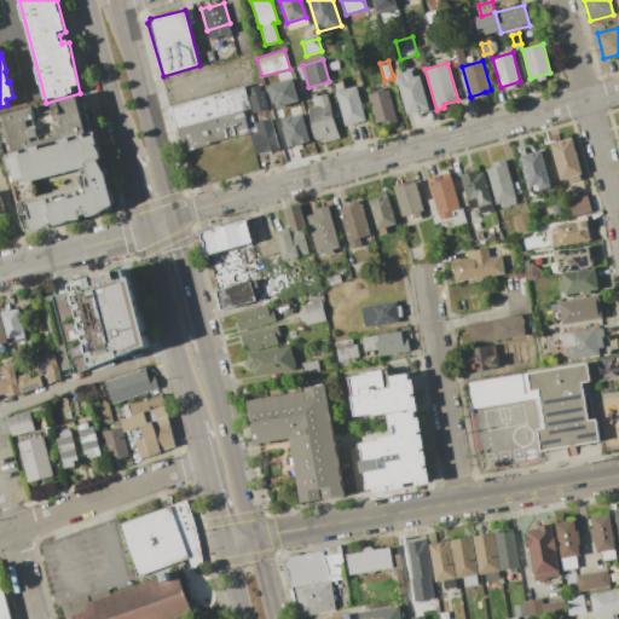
[(429,108),(406,114),(398,85),(395,85),(393,79),(393,75),(411,69),(414,76),(420,75),(429,108)]
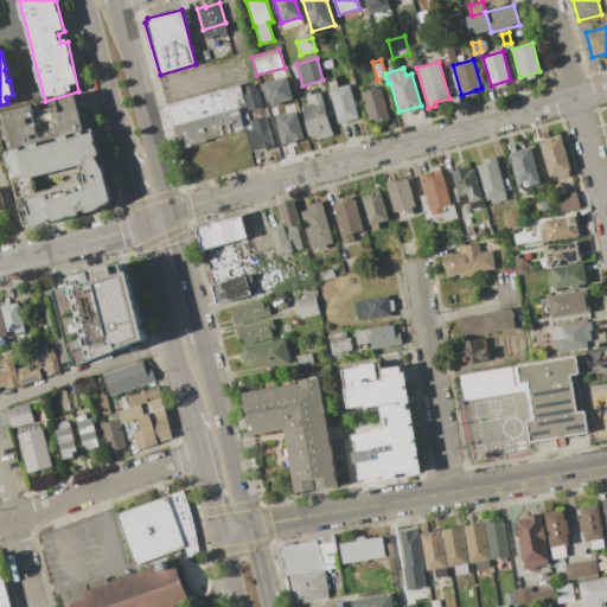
[(349,83),(359,119),(339,125),(328,89),(349,83)]
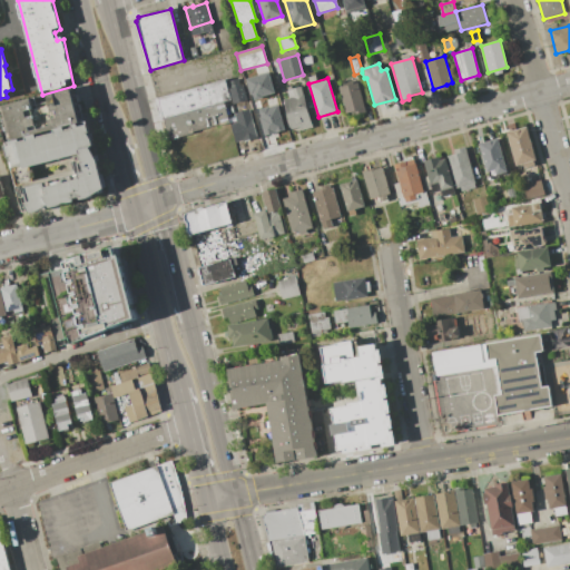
[(156,100),(226,81),(231,101),(225,102),(161,120),(156,100)]
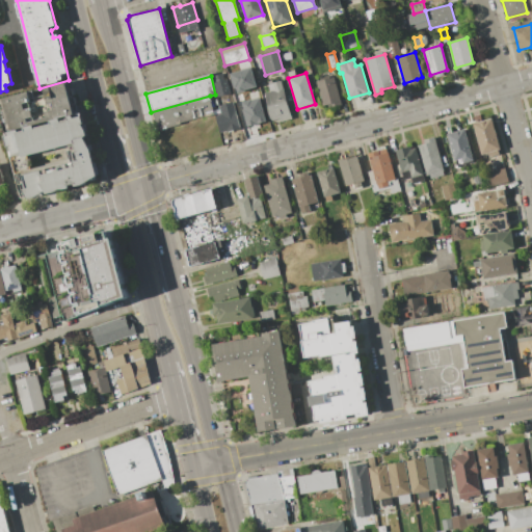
[(333,76),(341,105),(328,109),(327,105),(323,106),(316,81),(333,76)]
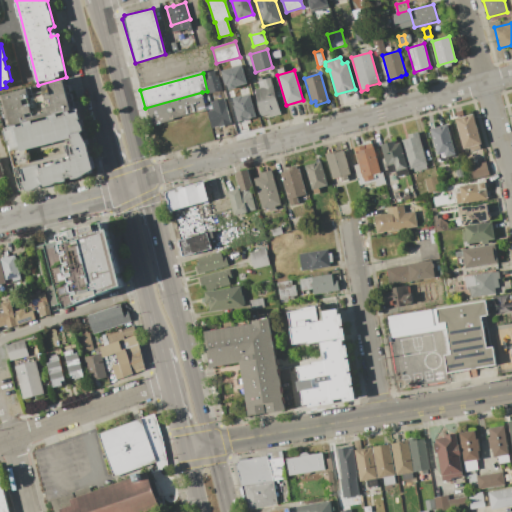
[(269,77),(280,115),(269,118),(269,115),(260,117),(257,107),(258,106),(253,89),(259,88),(257,80),(269,77)]
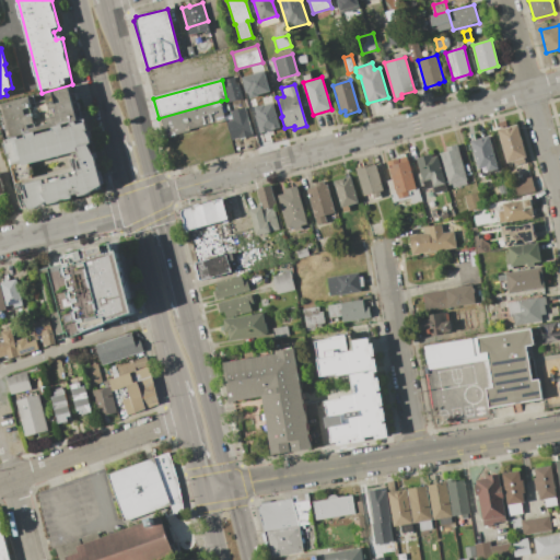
[(4,104),(70,88),(79,120),(13,138),(4,104)]
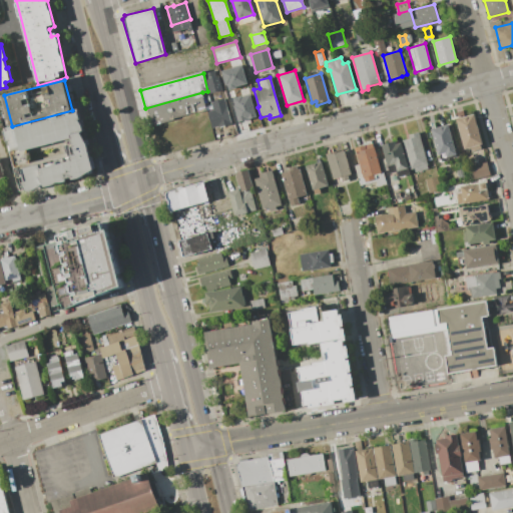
[(145,108),(202,92),(207,111),(150,127),(145,108)]
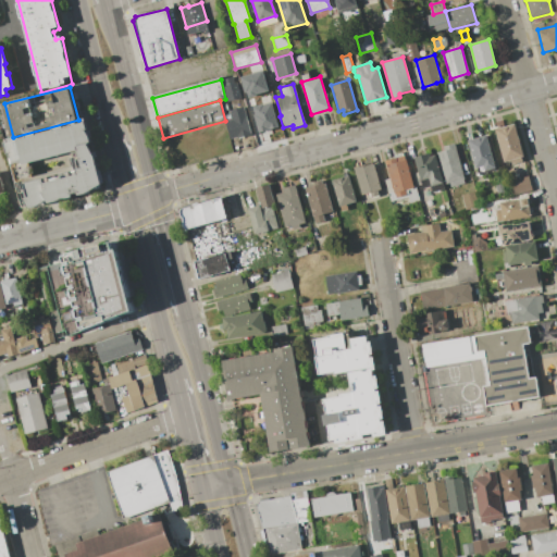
[(90,145),(97,155),(102,183),(87,193),(49,202),(48,200),(31,209),(27,205),(21,208),(3,143),(7,141),(5,138),(17,136),(19,138),(26,136),(26,134),(36,131),(36,134),(53,130),(53,126),(63,124),(63,127),(72,125),(71,122),(76,121),(77,123),(87,121),(91,139),(90,145)]
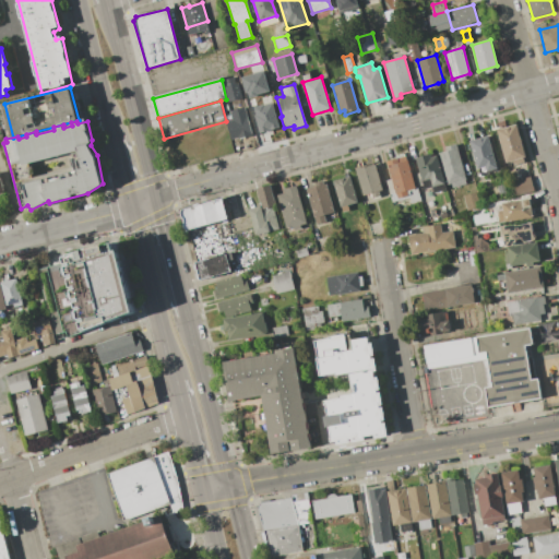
[(516,125),(525,157),(507,162),(497,129),(516,125)]
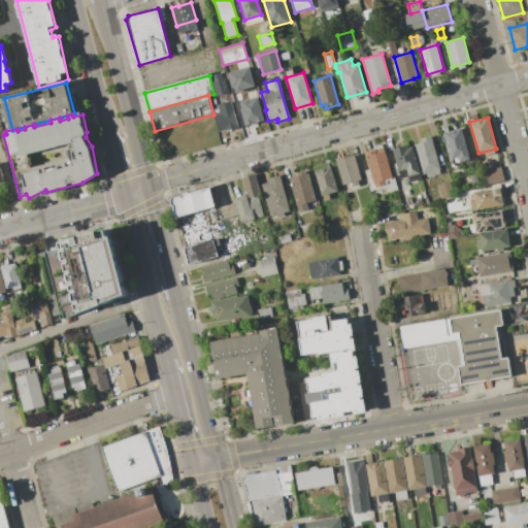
[(460,128),(467,155),(451,159),(443,133),(460,128)]
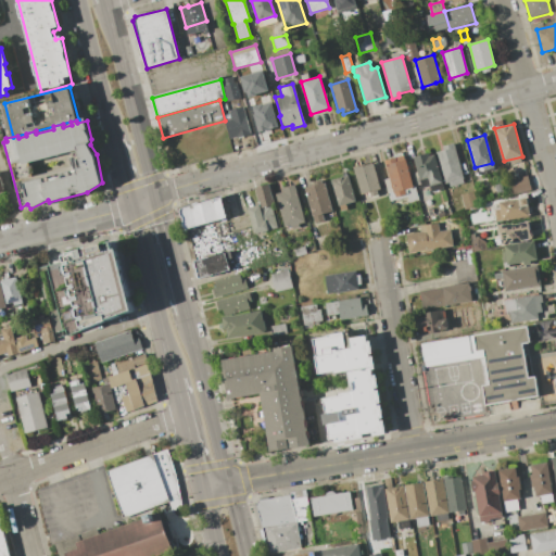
[(453,143),(464,182),(450,187),(449,182),(444,184),(436,152),(443,150),(442,147),(453,143)]
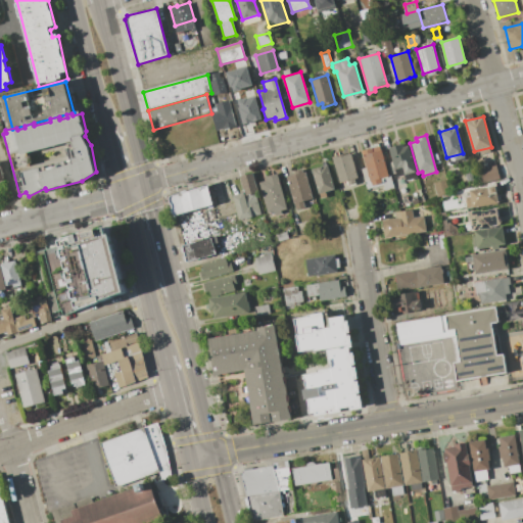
[(409,145),(418,177),(406,180),(405,175),(396,177),(388,147),(402,144),(403,146),(409,145)]
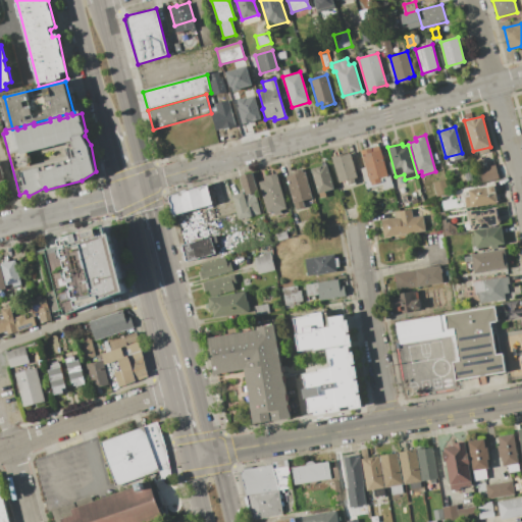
[(379,146),(387,175),(379,177),(381,183),(371,185),(370,180),(369,180),(361,151),(379,146)]
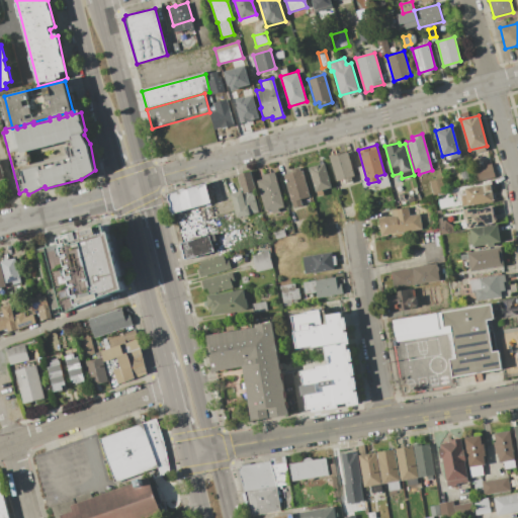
[(329,156),(338,153),(339,154),(347,152),(354,176),(352,177),(353,181),(345,184),(344,179),(336,181),(329,156)]
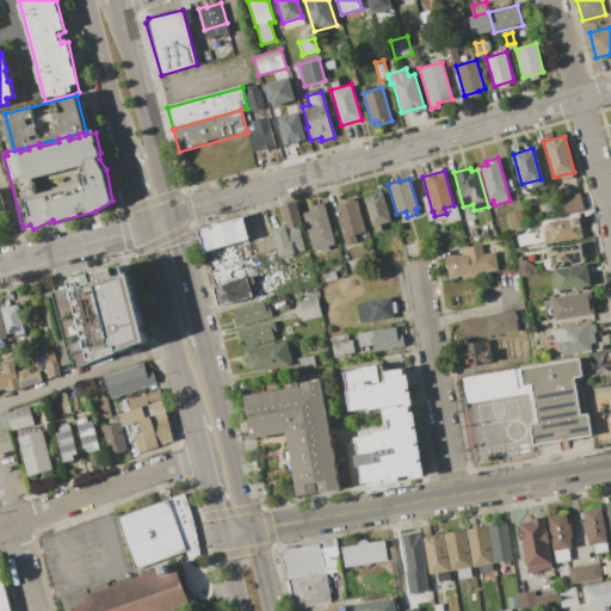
[(364,198),(383,192),(390,221),(371,226),(364,198)]
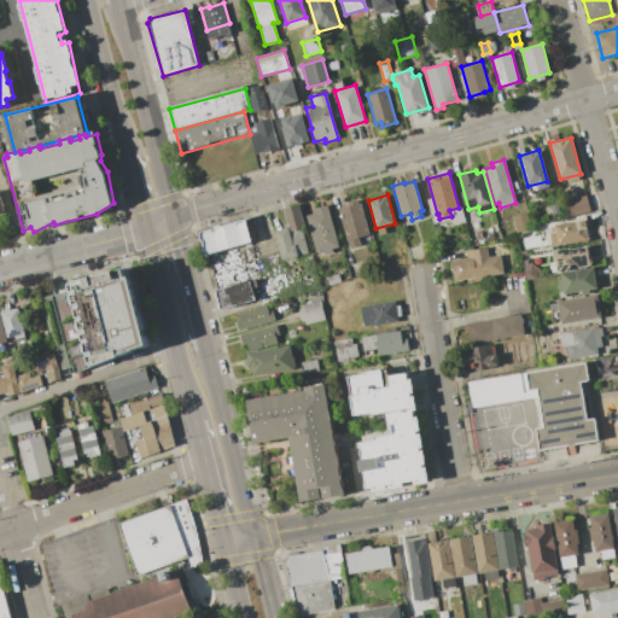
[(586,196),(590,214),(571,219),(566,200),(586,196)]
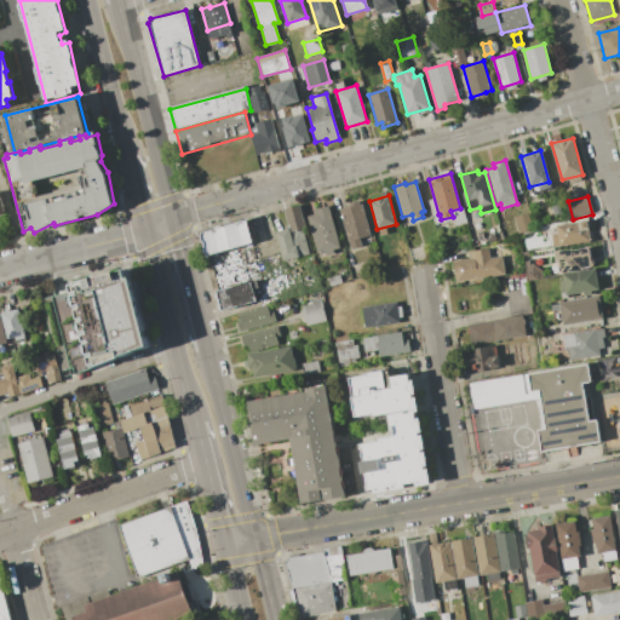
[(309,253),(283,260),(276,233),(290,229),(283,208),(300,204),(306,229),(303,230),(309,253)]
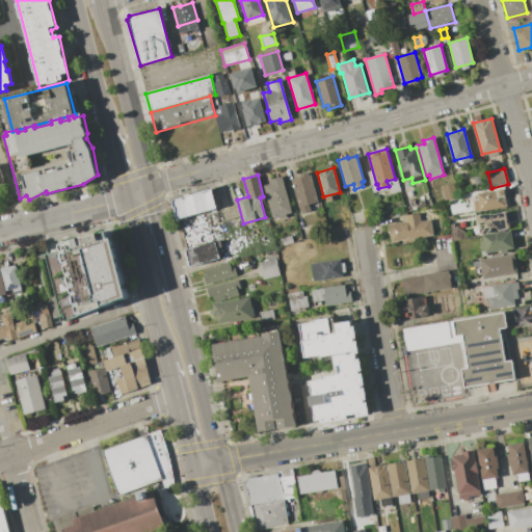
[(311,175),(319,202),(310,205),(311,210),(300,213),(292,180),(311,175)]
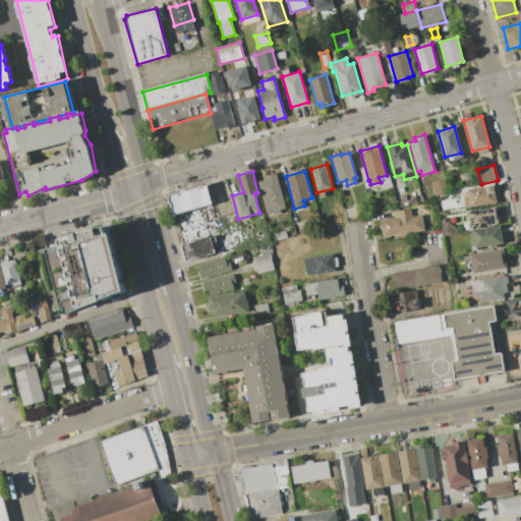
[(276,173),(286,208),(281,210),(282,212),(275,214),(274,212),(267,213),(258,182),(265,180),(264,176),(276,173)]
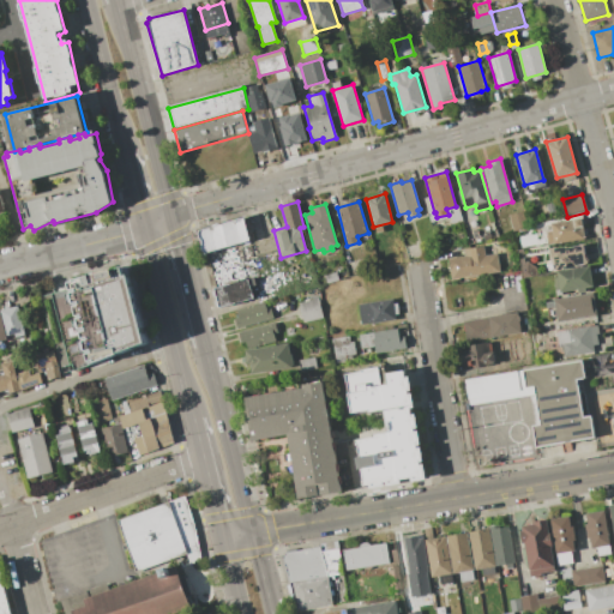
[(507,215),(522,211),(527,228),(512,232),(507,215)]
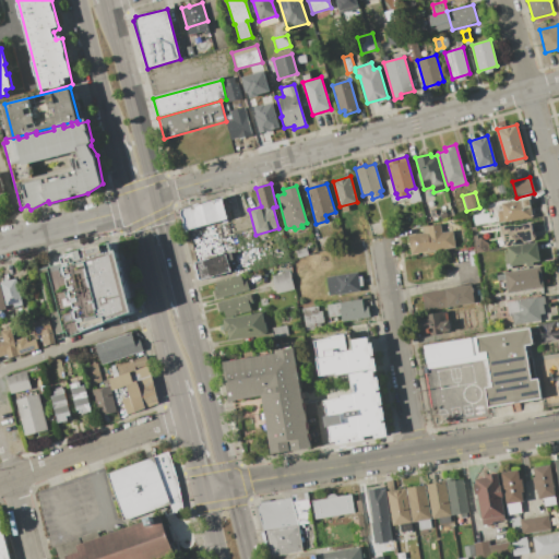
[(186,230),(227,219),(222,199),(180,210),(179,212),(180,215),(182,217),(183,222),(183,224),(185,228),(186,230)]
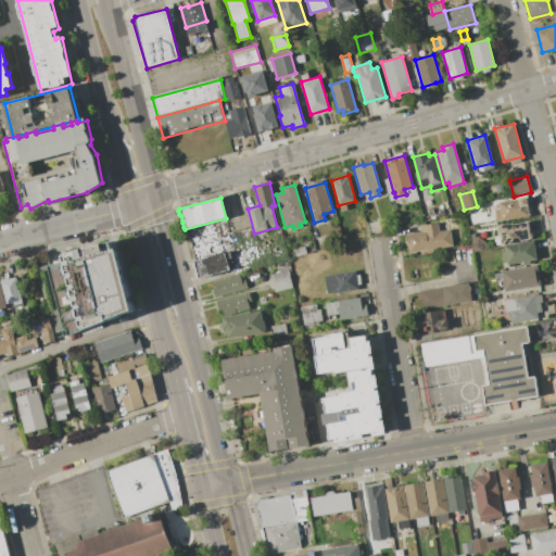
[(527,198),(530,216),(502,220),(498,201),(527,198)]
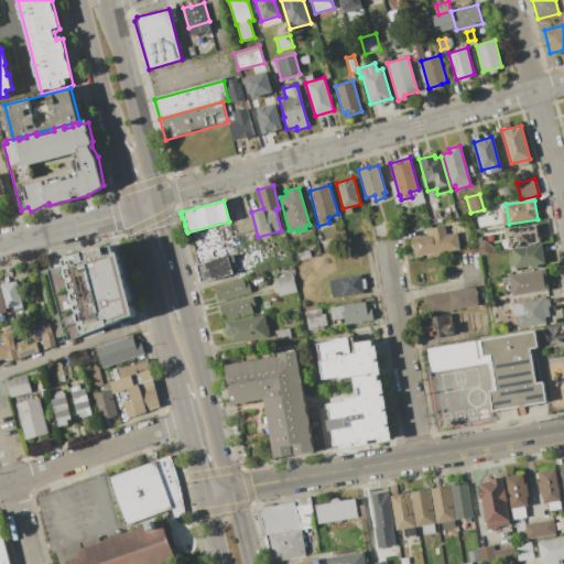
[(505,228),(521,226),(522,227),(538,225),(540,241),(527,243),(527,247),(511,248),(507,249),(505,228)]
